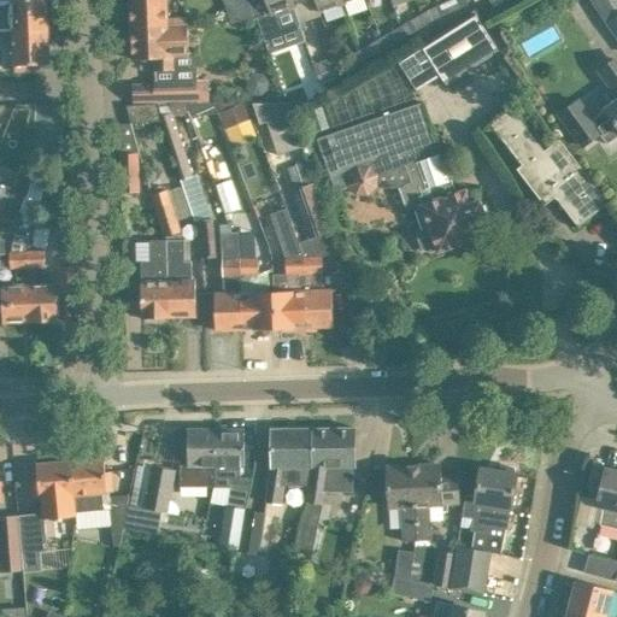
[(0,0),(0,31),(13,31),(47,30),(45,0),(0,0)]
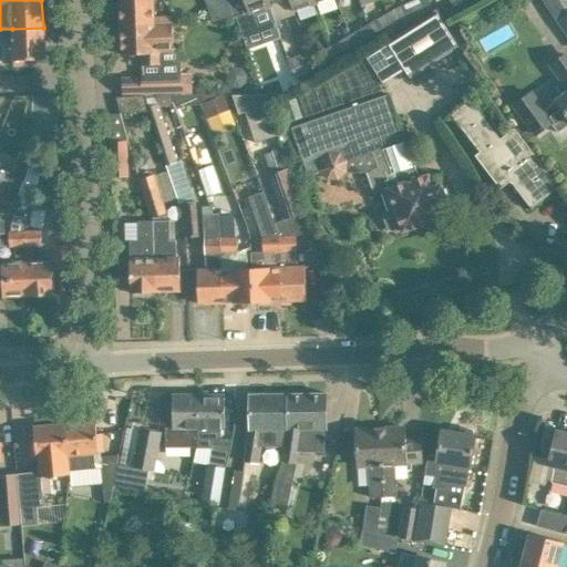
[(120,0),(121,24),(155,22),(154,0),(120,0)]
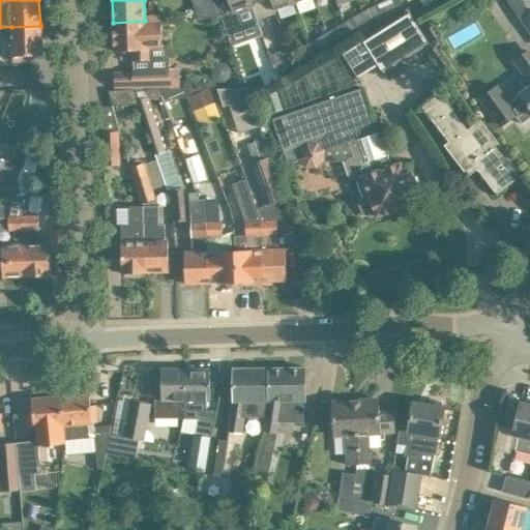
[(196,0),(203,19),(219,16),(212,0),(196,0)]
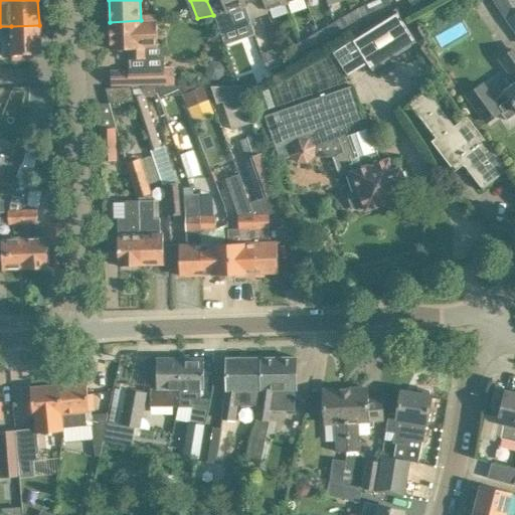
[(206,0),(213,15),(218,30),(249,18),(248,15),(242,0),(206,0)]
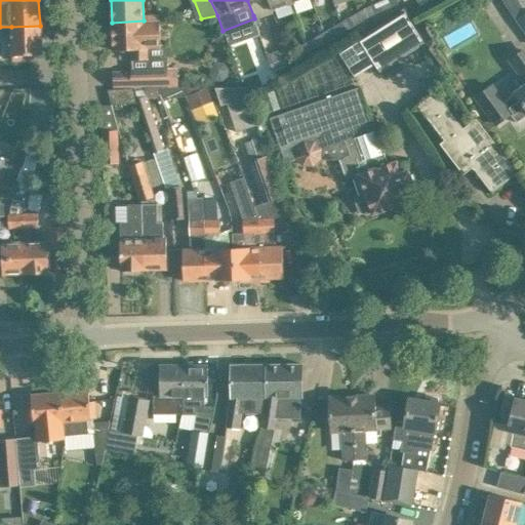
[(247,0),(253,15),(273,9),(270,0),(247,0)]
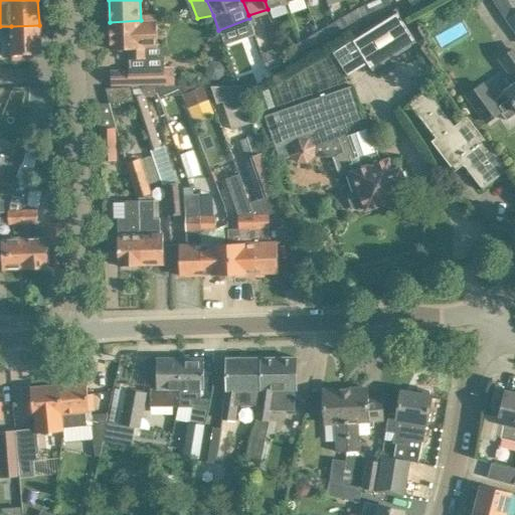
[(265,0),(268,9),(287,2),(286,0),(265,0)]
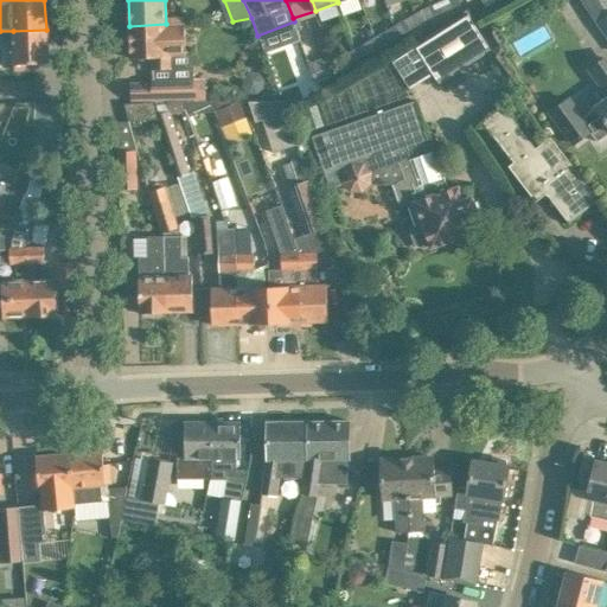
[(442,0),(430,6),(435,16),(453,7),(448,0),(442,0)]
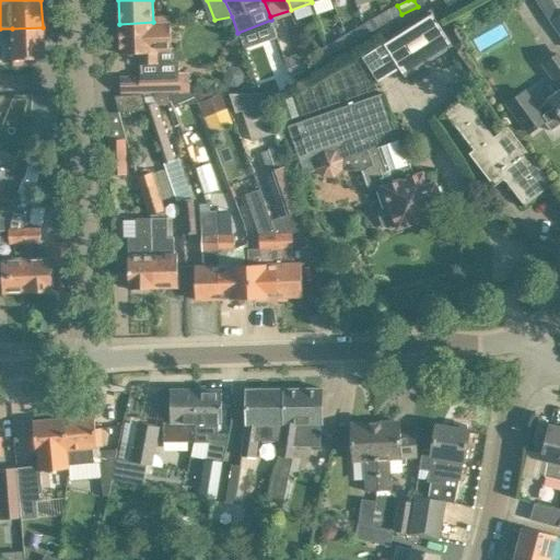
[(559,0),(537,0),(551,19),(559,30),(559,31),(559,0)]
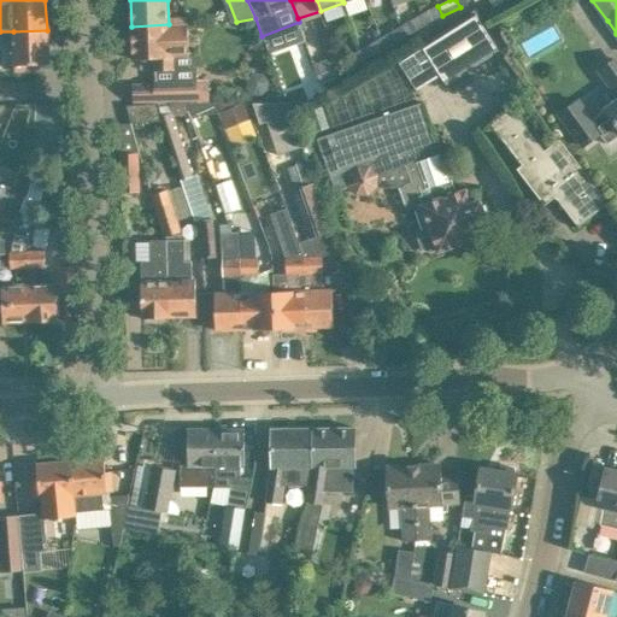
[(428,10),(413,19),(418,28),(432,19),(442,16),(438,6),(428,10)]
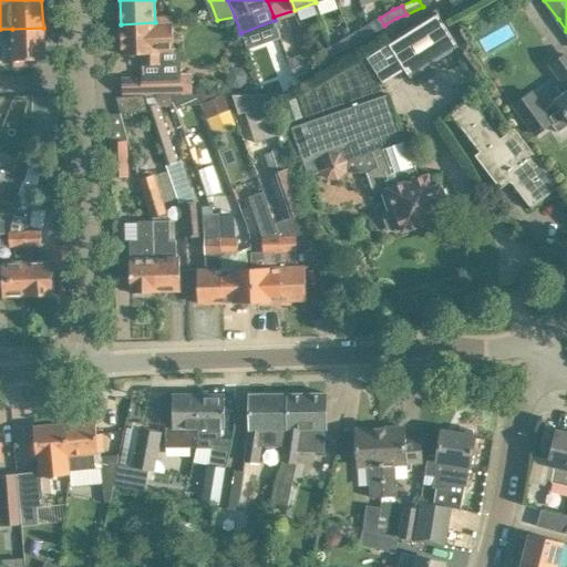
[(387,41),(389,43),(404,69),(410,78),(459,47),(435,11),(387,41)]
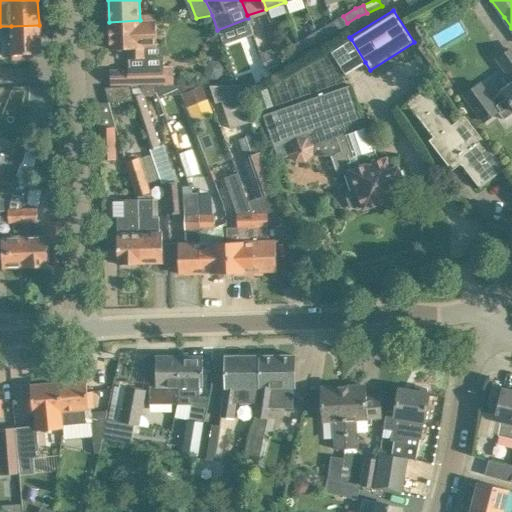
[(343,16),(322,28),(327,35),(347,23),(343,16)]
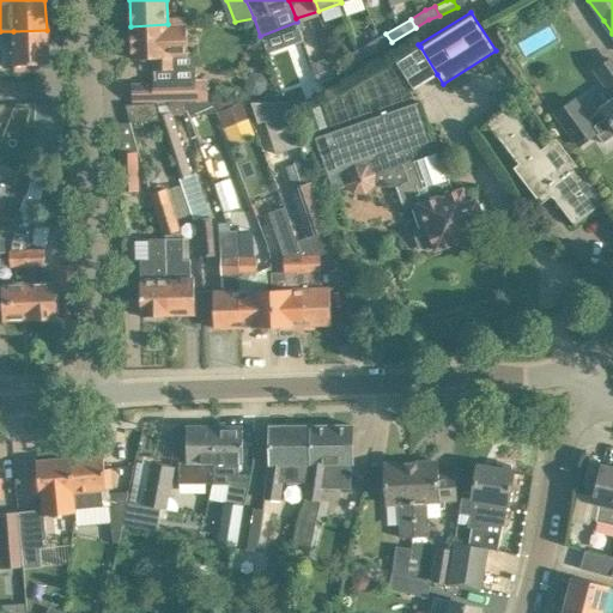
[(188,58),(187,24),(131,26),(132,59),(152,58),(153,71),(175,70),(175,59),(188,58)]
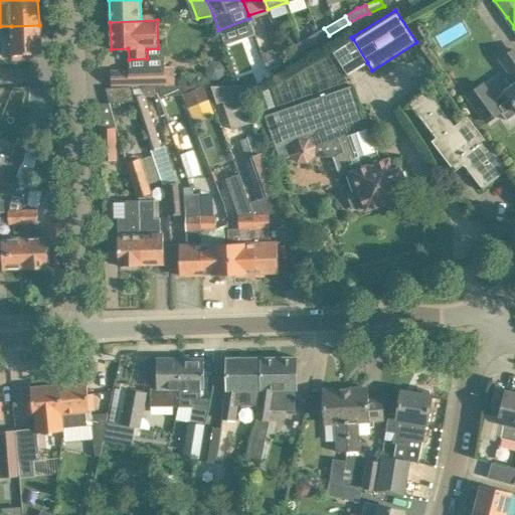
[(39,25),(11,26),(12,59),(28,58),(28,53),(40,53),(39,25)]
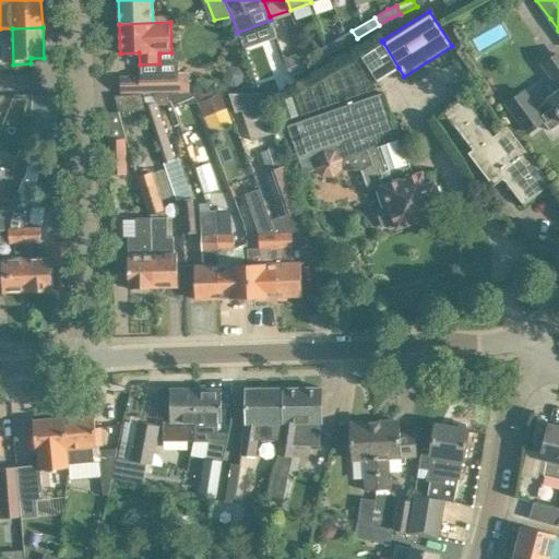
[(352,31),(330,44),(334,51),(357,38),(352,31)]
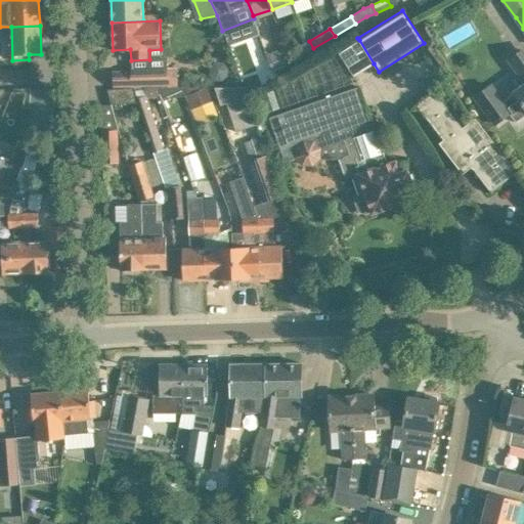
[(354,76),(374,63),(359,40),(340,52),(354,76)]
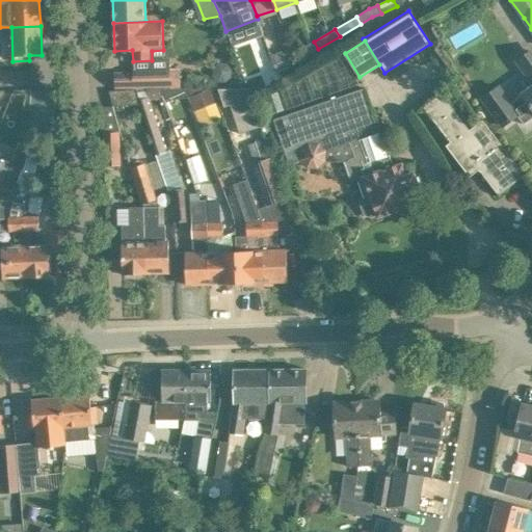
[(298,51),(302,58),(318,49),(314,42),(298,51)]
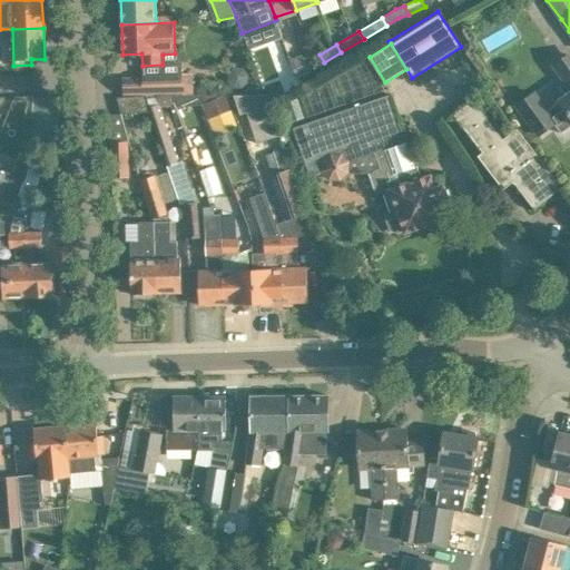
[(534,90),(516,104),(539,136),(554,125),(561,134),(563,133),(562,133),(569,126),(569,51),(551,66),(569,90),(569,94),(549,109),(542,100),(534,90)]
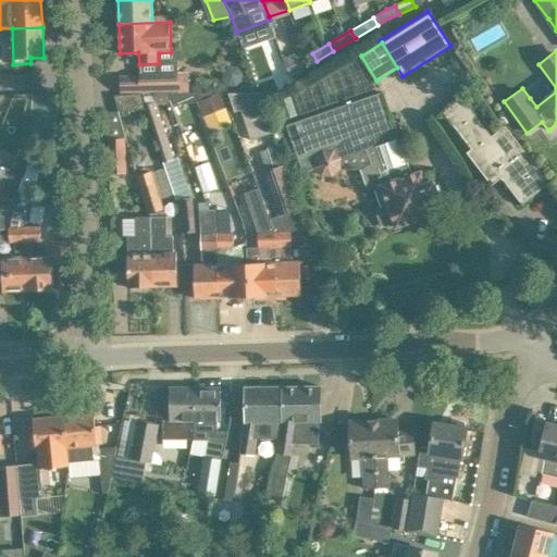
[(286,69),(292,76),(304,70),(298,61),(286,69)]
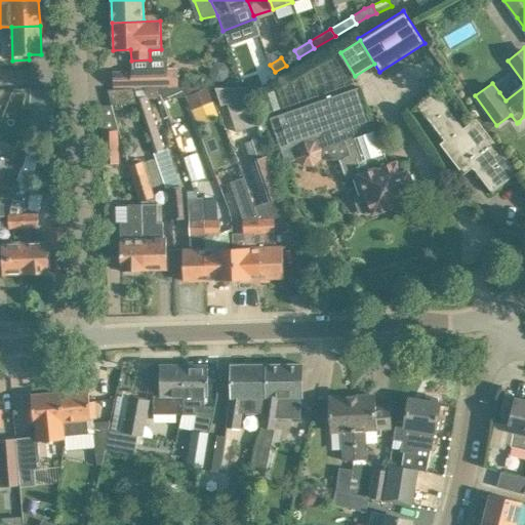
[(168,67),(131,68),(131,71),(132,84),(157,83),(174,83),(177,83),(176,66),(168,67)]
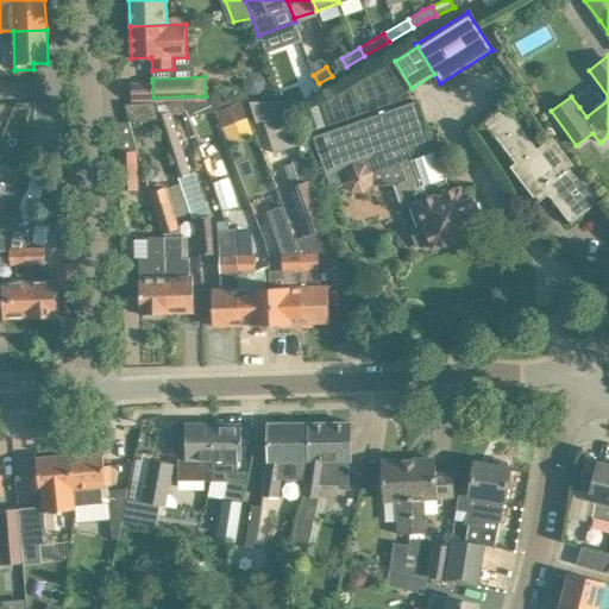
[(578,90),(571,96),(579,107),(586,102),(578,90)]
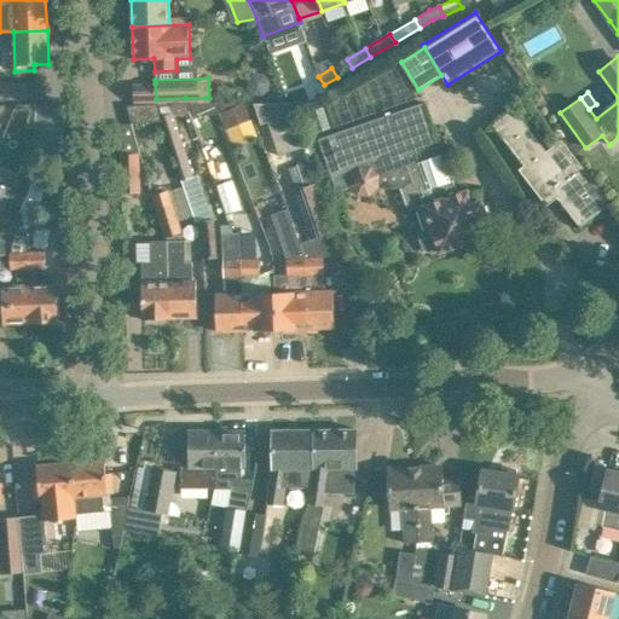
[(185,98),(171,100),(174,113),(189,109),(186,103),(186,102),(185,98)]
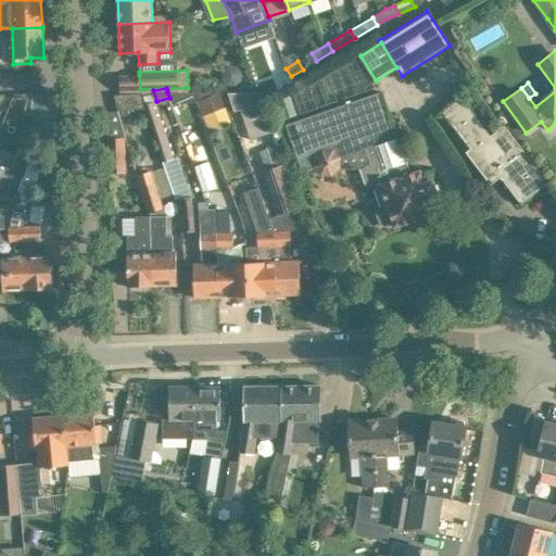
[(185,88),(166,88),(169,98),(171,100),(172,102),(186,102),(185,88)]
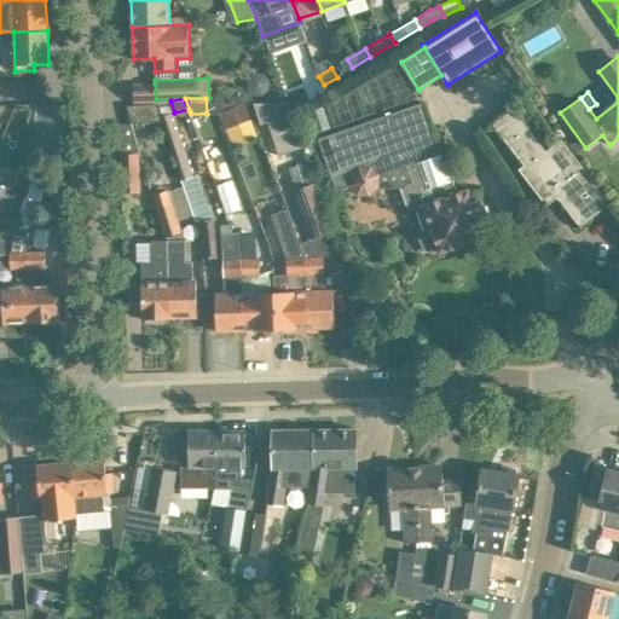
[(243,100),(219,110),(233,146),(259,137),(253,123),(243,100)]
